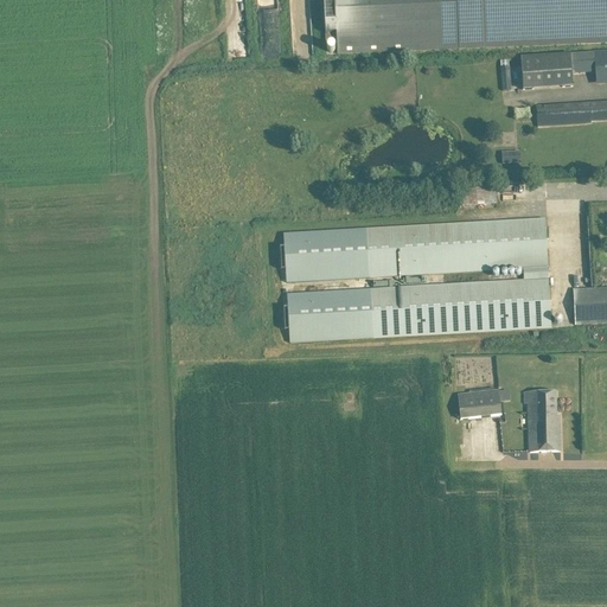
[(606,0),(324,0),(326,44),(338,44),(338,56),(606,44),(606,0)]
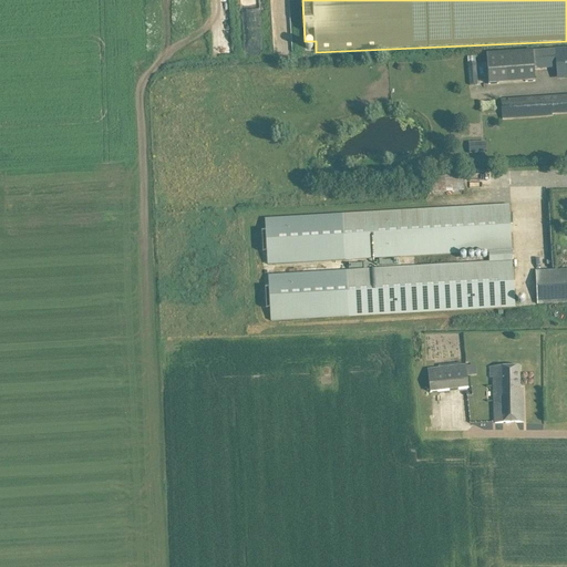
[(245,34),(246,50),(263,50),(261,34),(245,34)]
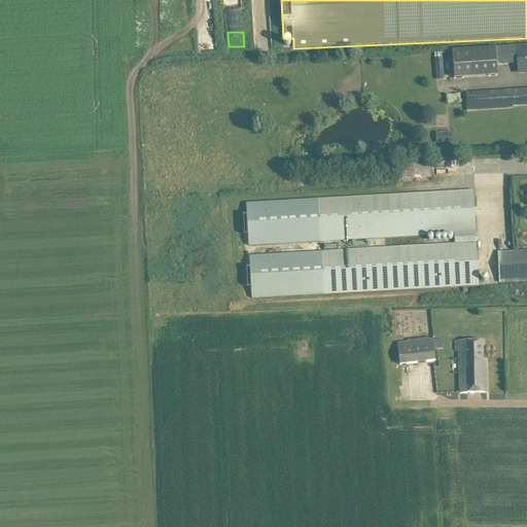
[(526,44),(516,46),(517,62),(518,70),(518,75),(526,75),(526,72),(526,71),(526,44)]
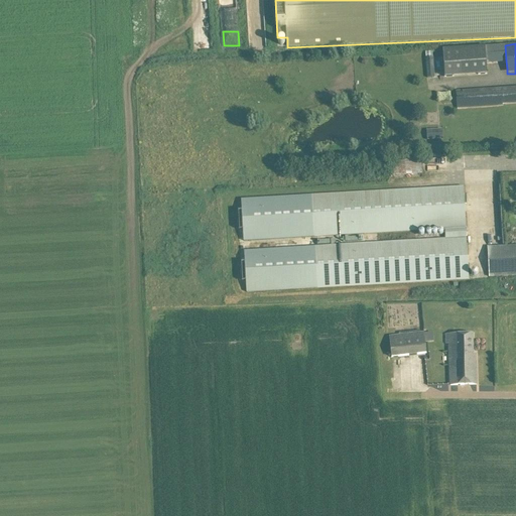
[(487,75),(485,45),(477,46),(479,75),(487,75)]
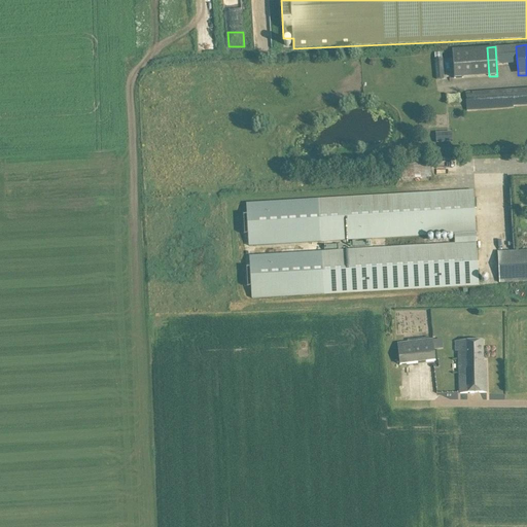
[(461,49),(452,49),(454,79),(463,78),(461,49)]
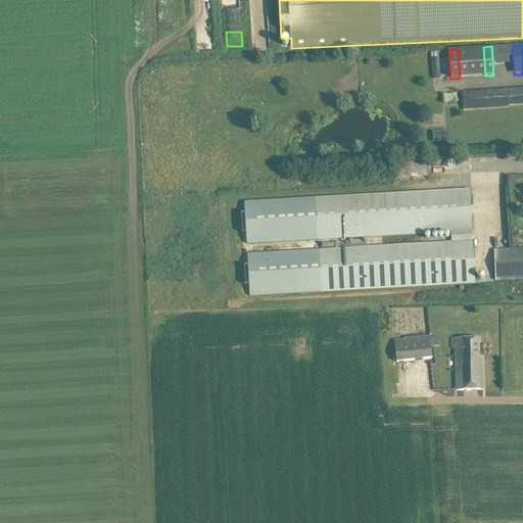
[(439,52),(431,53),(432,78),(440,78),(439,52)]
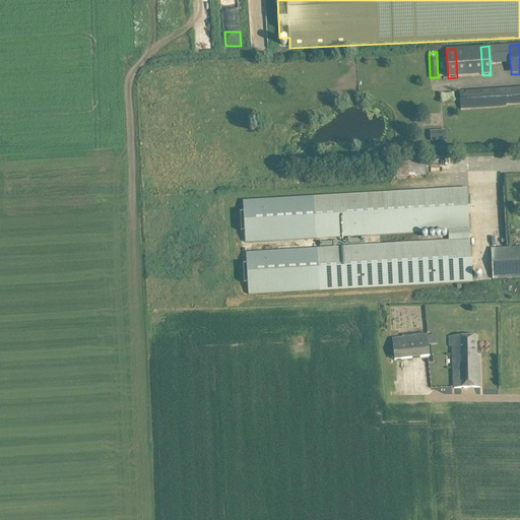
[(461,111),(506,108),(506,105),(519,103),(519,87),(460,92),(461,111)]
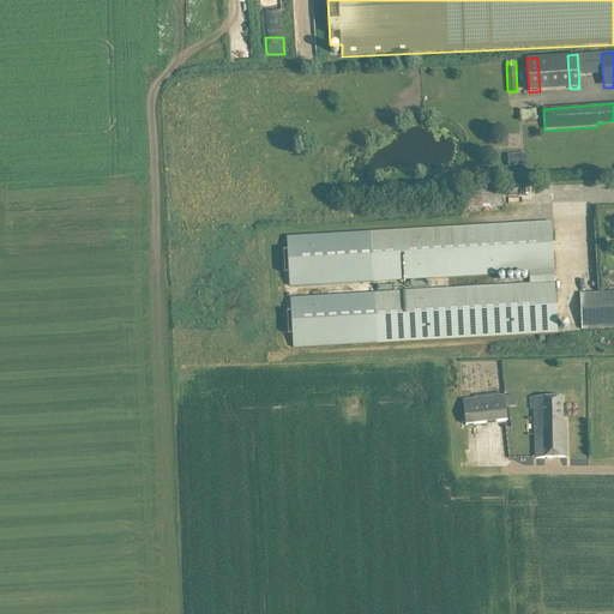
[(509,154),(510,167),(528,166),(527,154),(509,154)]
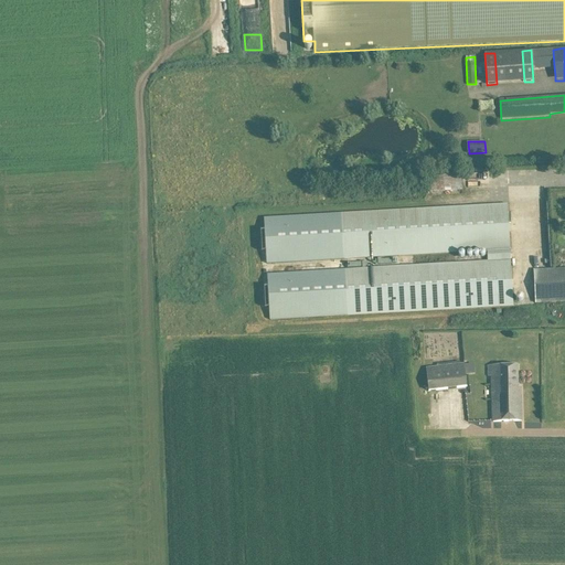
[(426,179),(428,194),(461,191),(460,176),(426,179)]
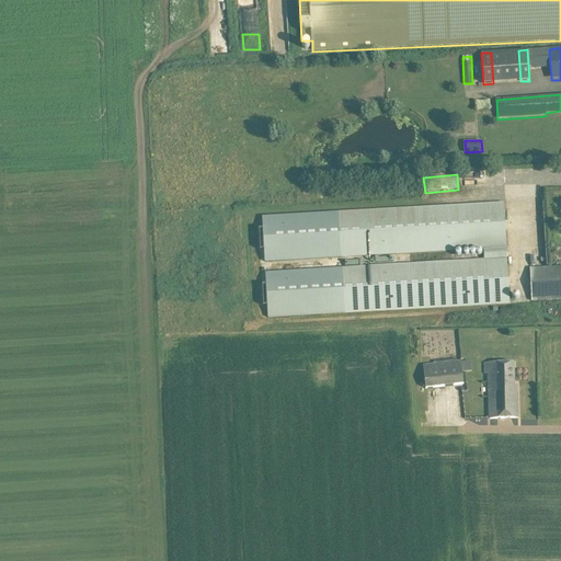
[(264,250),(264,263),(484,250),(484,260),(264,273),(265,285),(262,286),(263,307),(266,307),(267,318),(510,304),(504,203),(262,217),(263,231),(259,231),(260,251),(264,250)]
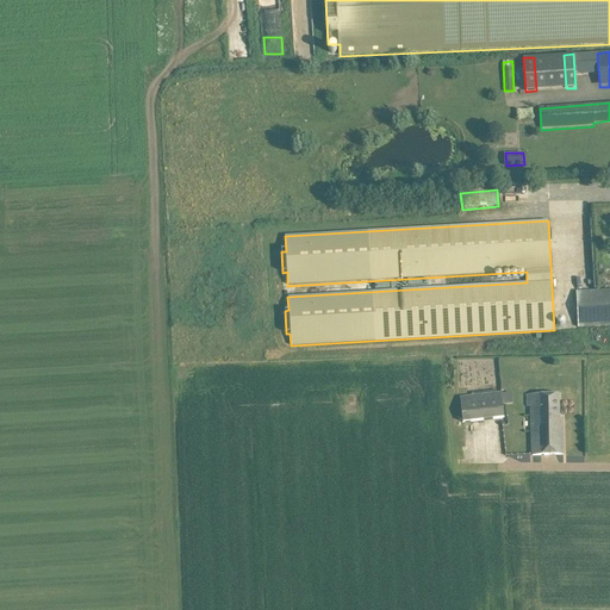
[(609,290),(576,292),(578,329),(609,327),(609,290)]
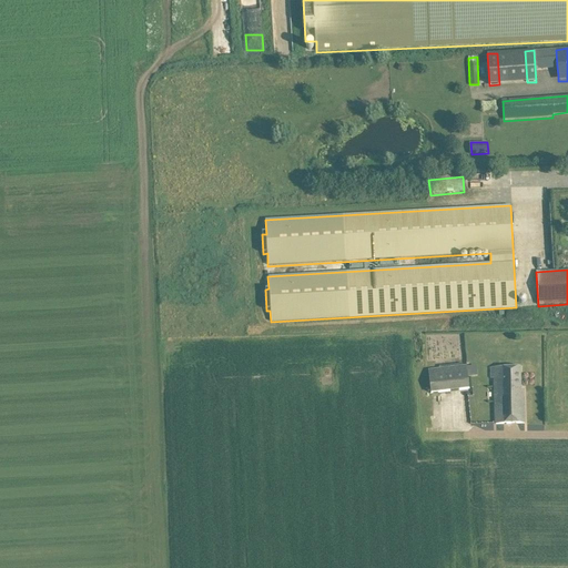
[(428,371),(432,394),(469,389),(467,366),(428,371)]
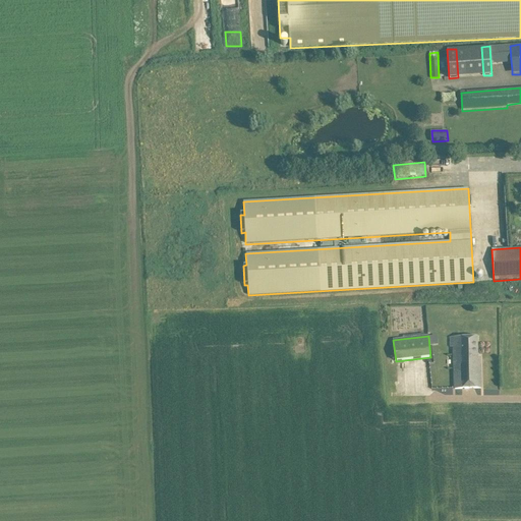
[(451,338),(451,347),(454,347),(455,389),(481,389),(480,358),(476,358),(476,337),(451,338)]
